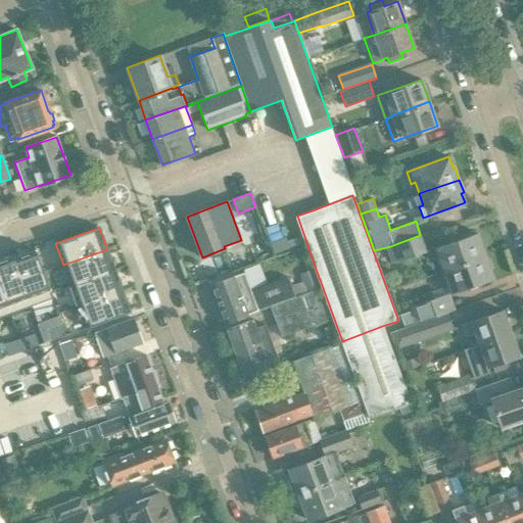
[(437,258),(440,257),(444,270),(483,255),(482,253),(484,250),(481,243),(479,243),(475,234),(473,234),(472,231),(462,235),(463,237),(433,248),(437,258)]
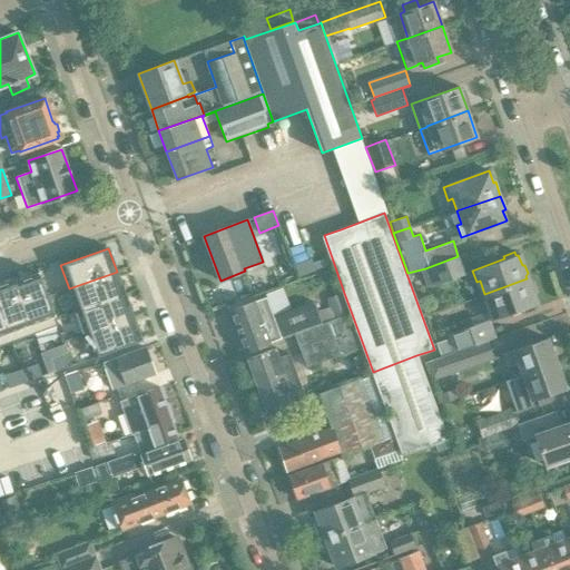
[(464,273),(459,257),(458,256),(425,268),(431,284),(464,273)]
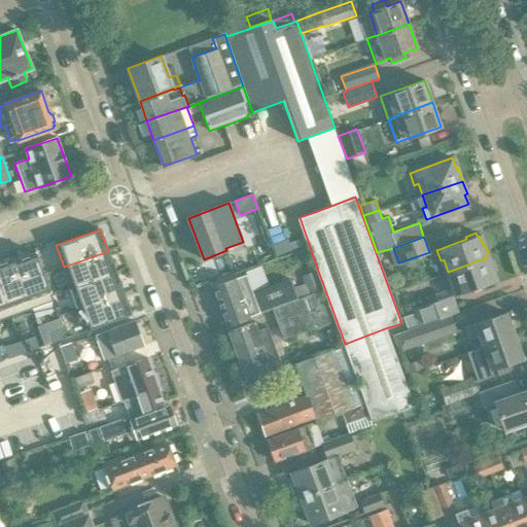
[(108,251),(64,267),(72,288),(115,272),(108,251)]
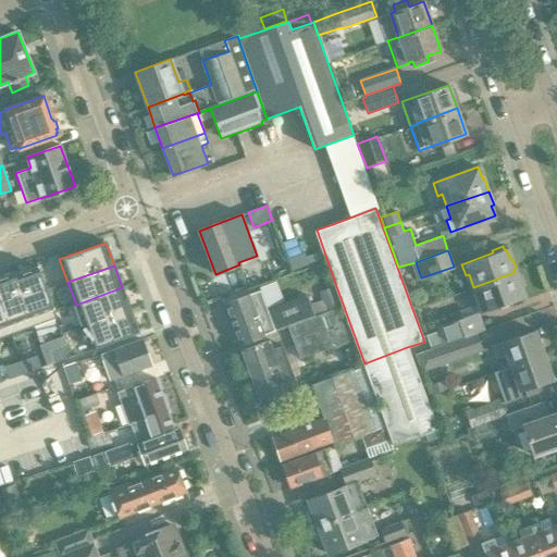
[(14,273),(13,273),(33,326),(57,319),(37,267),(17,274),(15,275),(14,273)]
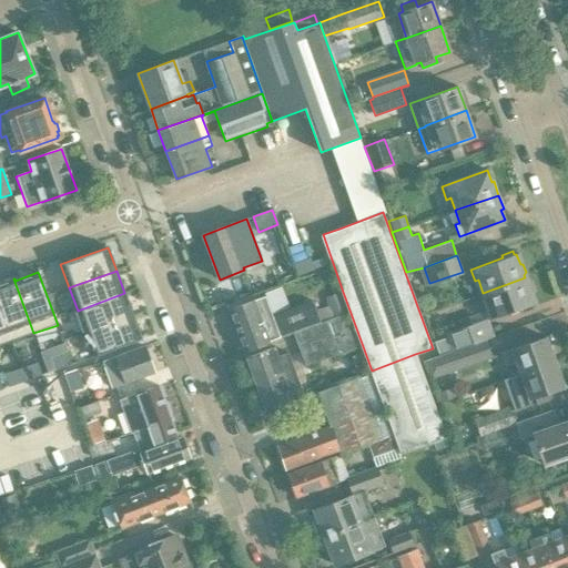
[(529,282),(526,282),(525,277),(483,293),(487,305),(484,306),(488,320),(519,308),(521,313),(533,308),(530,305),(534,304),(530,295),(533,292),(529,282)]
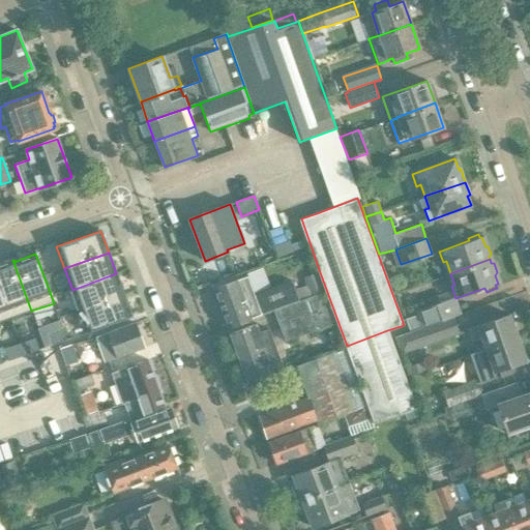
[(12,260),(0,264),(0,290),(10,319),(31,311),(12,260)]
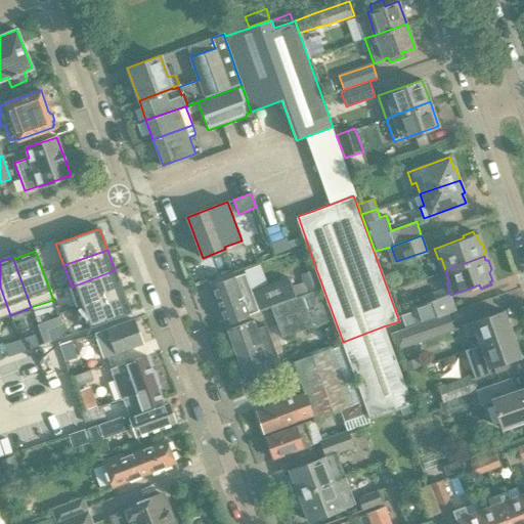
[(115,270),(72,287),(79,307),(122,292),(115,270)]
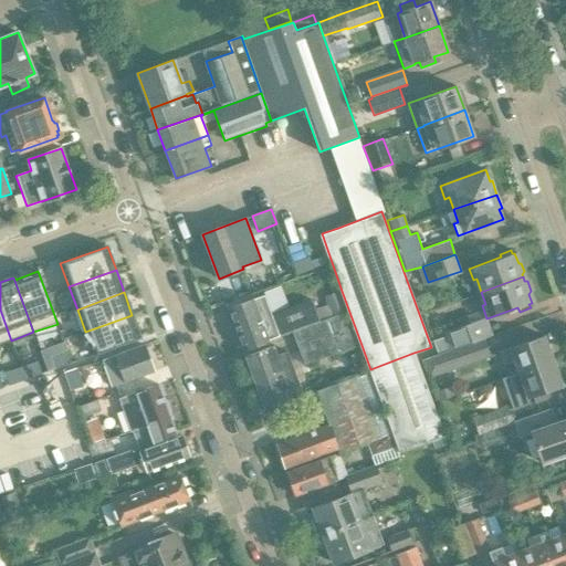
[(253,300),(228,308),(243,350),(292,333),(320,323),(315,310),(312,300),(271,315),(264,295),(253,300)]
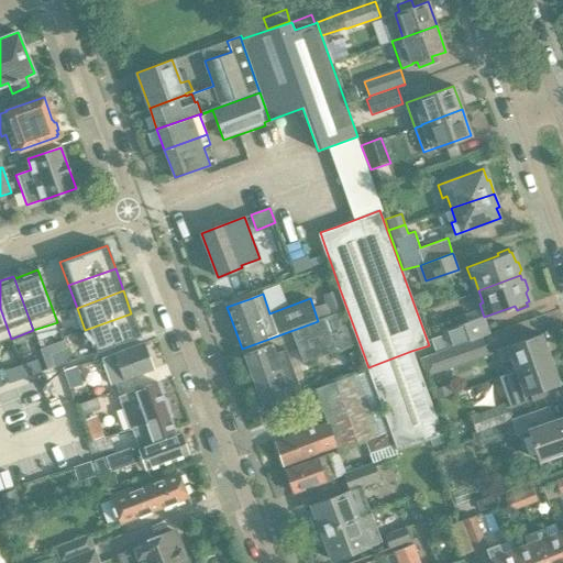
[(340,296),(324,301),(326,304),(329,315),(344,309),(340,296)]
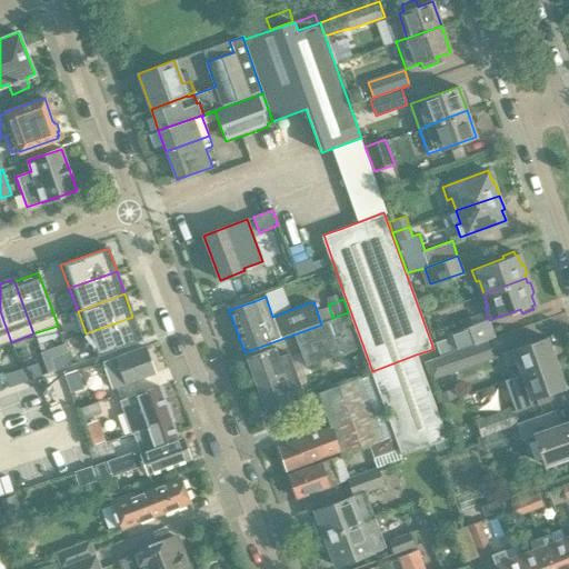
[(0,311),(0,346),(11,342),(0,311)]
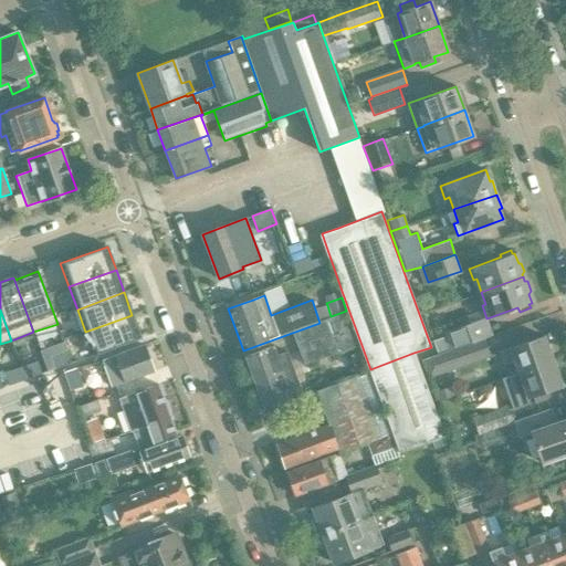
[(292,333),(304,366),(362,345),(349,312),(320,323),(292,333)]
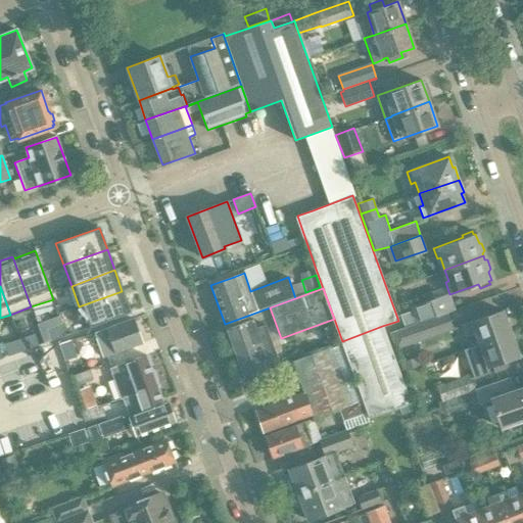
[(122,291),(79,306),(87,328),(130,313),(122,291)]
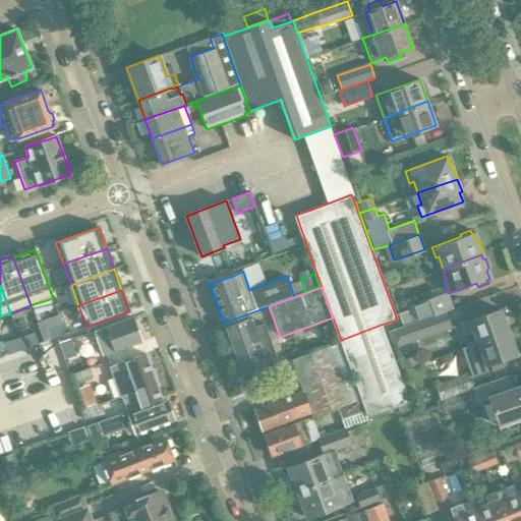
[(404,326),(414,323),(447,311),(441,295),(407,306),(408,310),(398,313),(403,327),(404,326)]
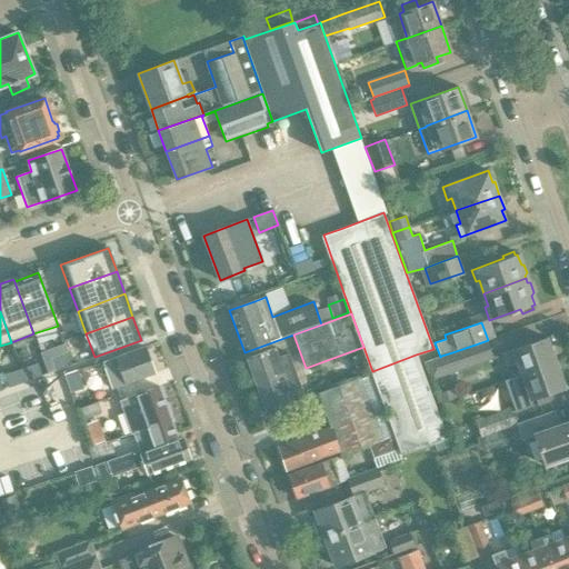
[(512,350),(501,355),(506,367),(517,362),(521,376),(556,363),(546,338),(532,342),(530,336),(515,341),(517,349),(512,350)]
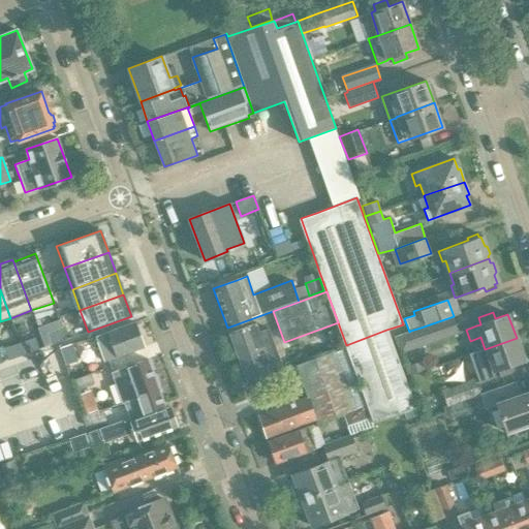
[(459,331),(454,316),(421,328),(426,343),(459,331)]
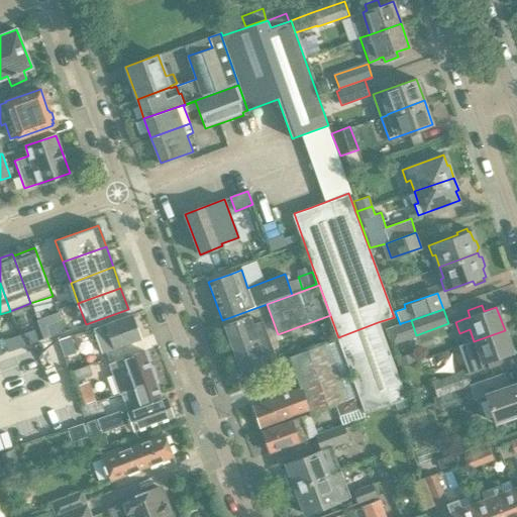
[(113,322),(94,329),(102,353),(140,339),(131,316),(113,322)]
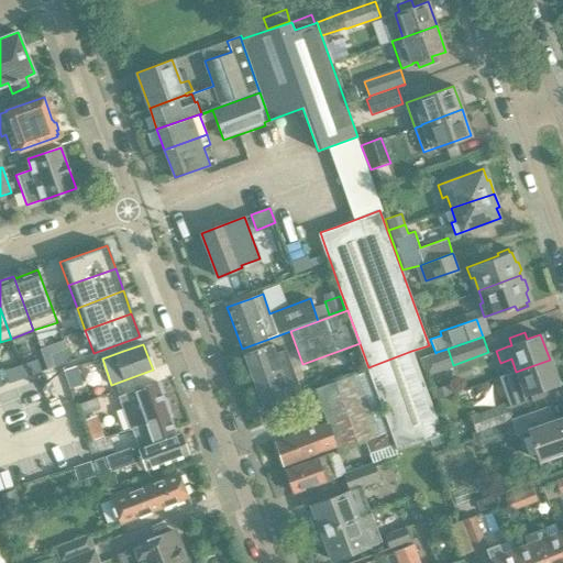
[(273,344),(244,354),(263,407),(301,394),(291,368),(285,350),(275,353),(273,344)]
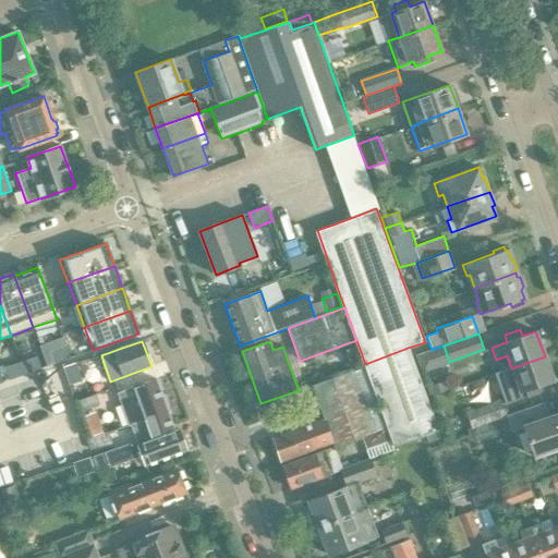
[(65,346),(58,349),(62,361),(71,358),(65,346)]
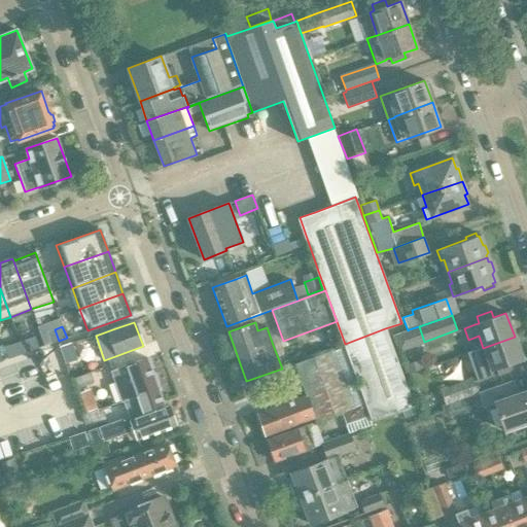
[(335,328),(326,331),(330,341),(338,339),(335,328)]
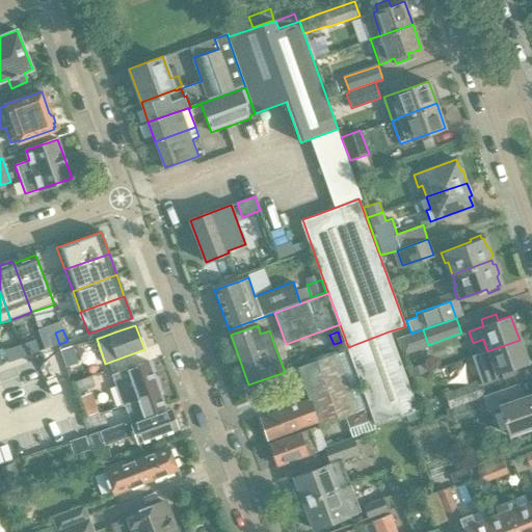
[(392,341),(389,331),(348,347),(349,350),(347,351),(367,408),(371,420),(373,420),(375,425),(418,409),(392,341)]
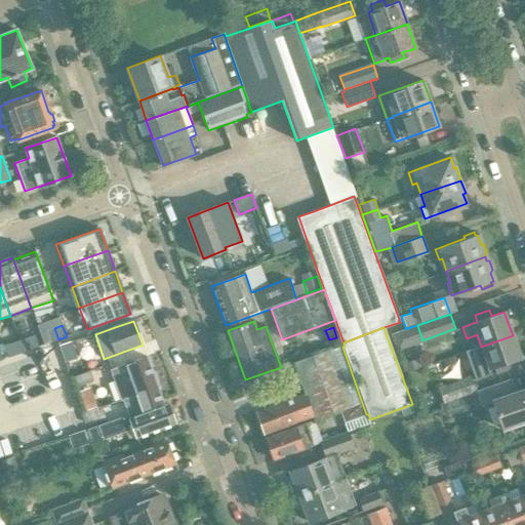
[(54,328),(47,330),(51,342),(58,339),(54,328)]
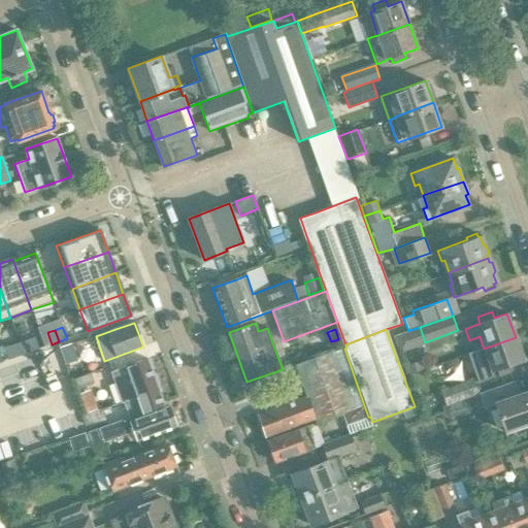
[(419,344),(415,330),(393,337),(398,352),(419,344)]
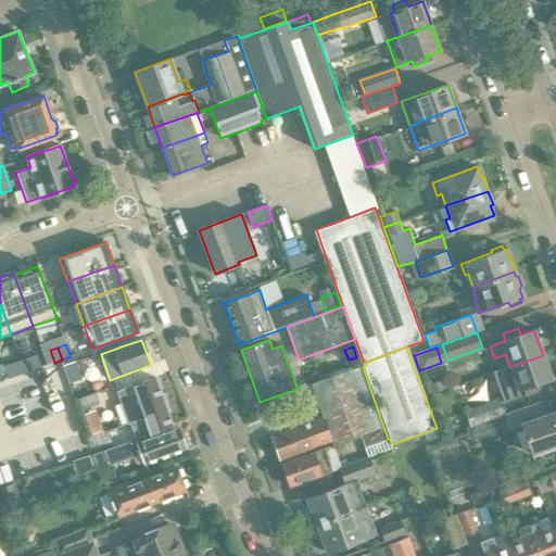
[(37,355),(28,357),(33,370),(41,367),(37,355)]
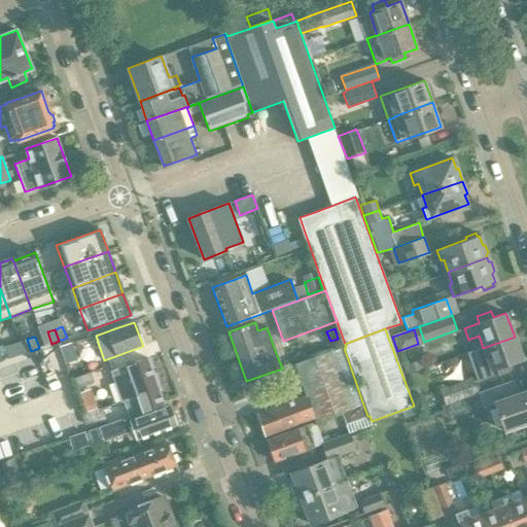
[(483,348),(467,353),(478,383),(494,377),(492,372),(496,370),(498,376),(513,371),(510,364),(523,359),(515,337),(483,348)]
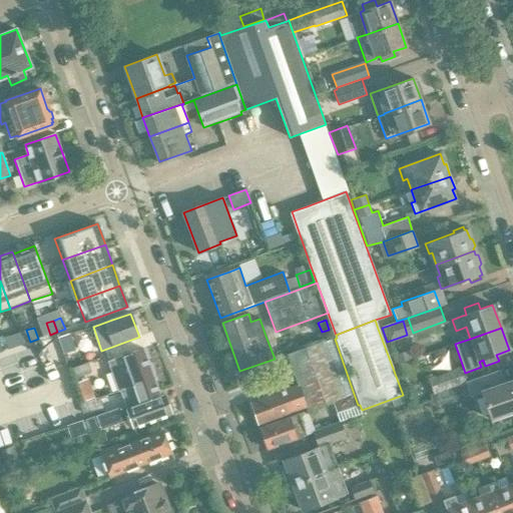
[(26,330),(19,333),(23,344),(30,342),(26,330)]
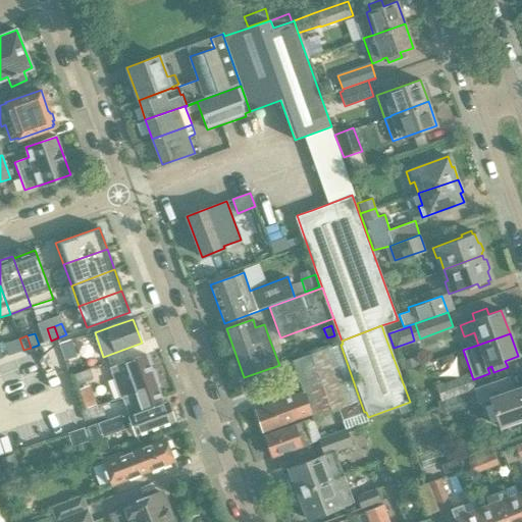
[(19,338),(12,342),(16,353),(23,350),(19,338)]
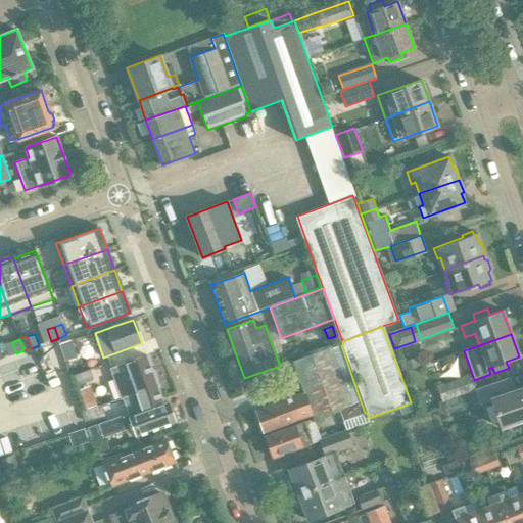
[(12,342),(4,344),(8,357),(16,353),(12,342)]
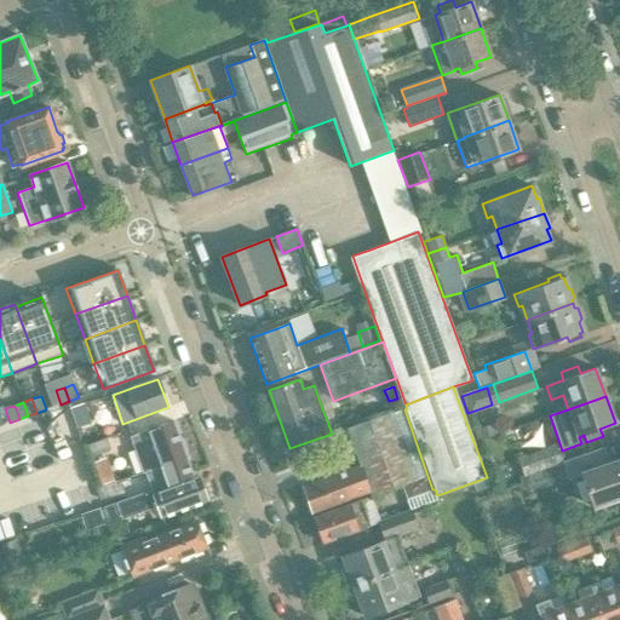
[(86,407),(73,411),(78,429),(93,424),(86,407)]
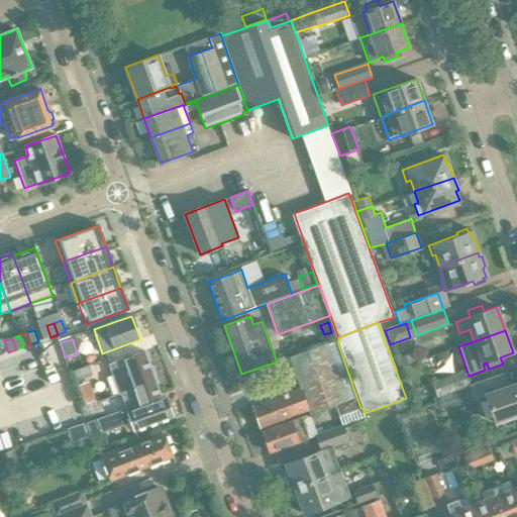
[(337,341),(290,358),(301,390),(307,411),(309,414),(334,405),(356,397),(337,341)]
